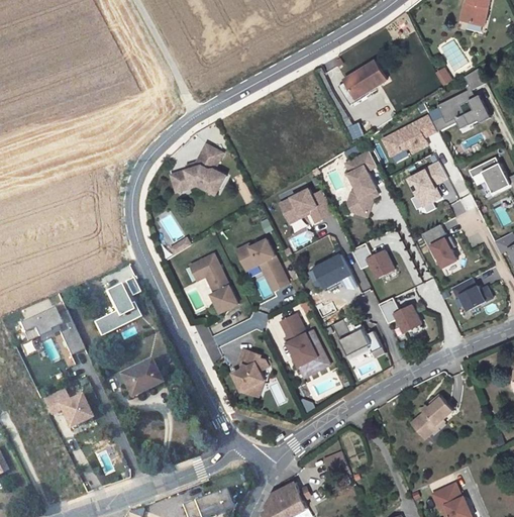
[(461,0),(458,18),(479,22),(483,0),(461,0)]
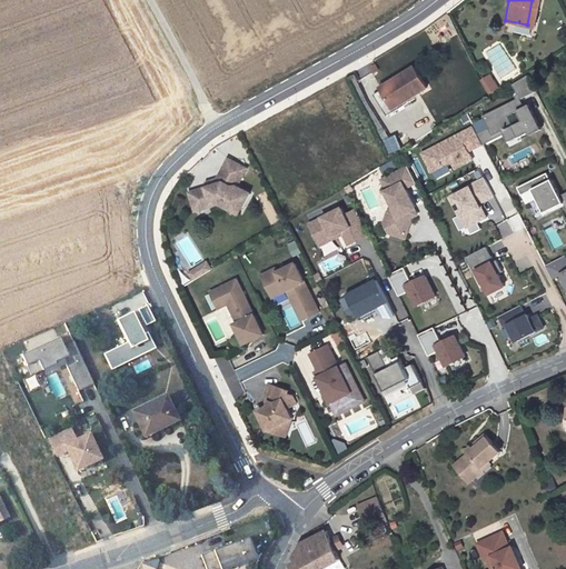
[(529,35),(530,27),(505,23),(504,31),(529,35)]
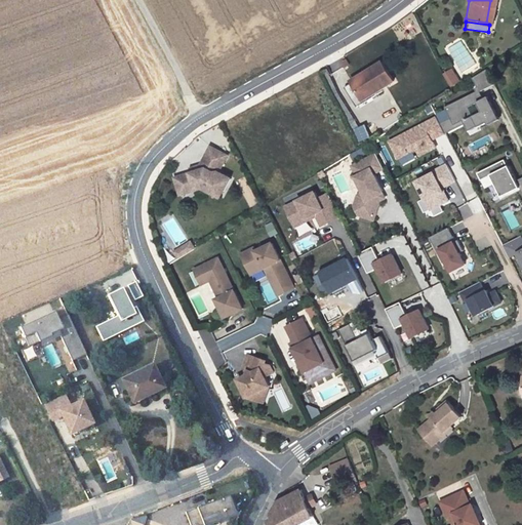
[(380,63),(350,81),(351,83),(343,88),(353,106),(373,93),(393,82),(380,63)]
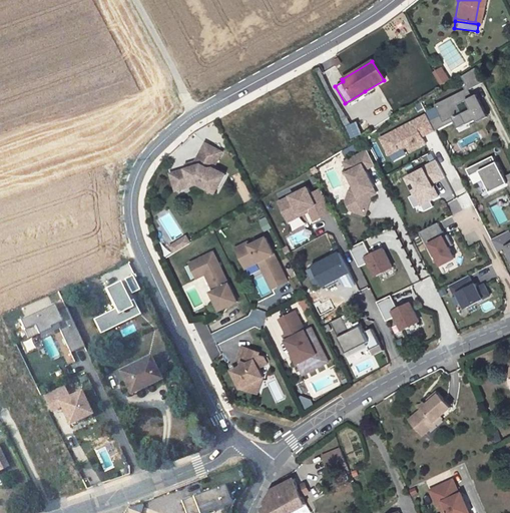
[(471,97),(467,89),(481,82),(474,67),(460,76),(464,85),(462,86),(463,89),(432,104),(438,115),(441,122),(451,117),(453,120),(456,128),(481,116),(473,101),(467,104),(469,109),(460,113),(456,104),(465,100),(471,97)]
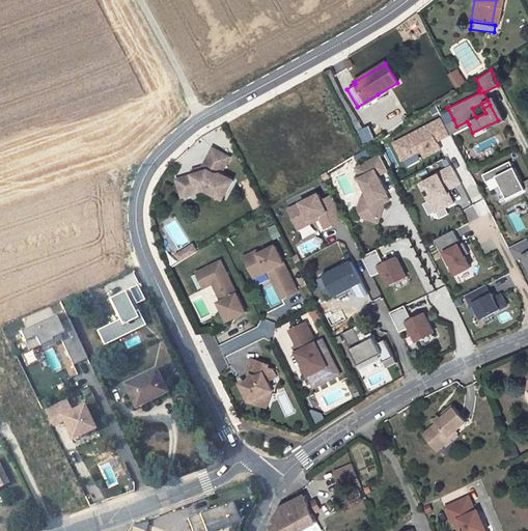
[(454,71),(447,76),(454,88),(463,83),(454,71)]
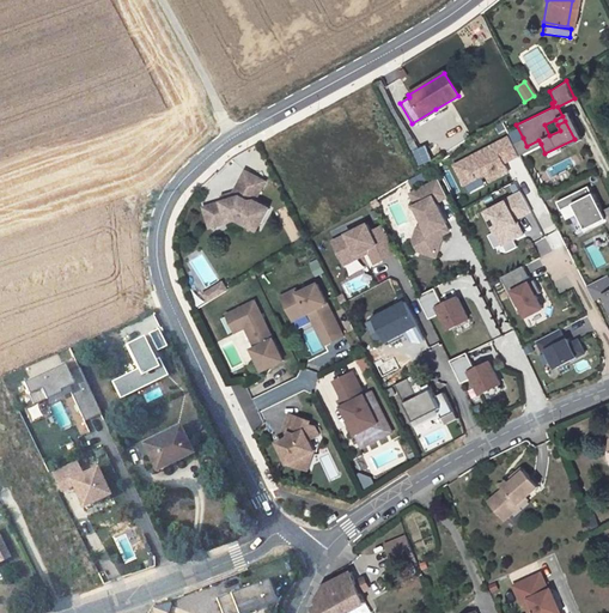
[(436,109),(412,123),(414,127),(438,113),(436,109)]
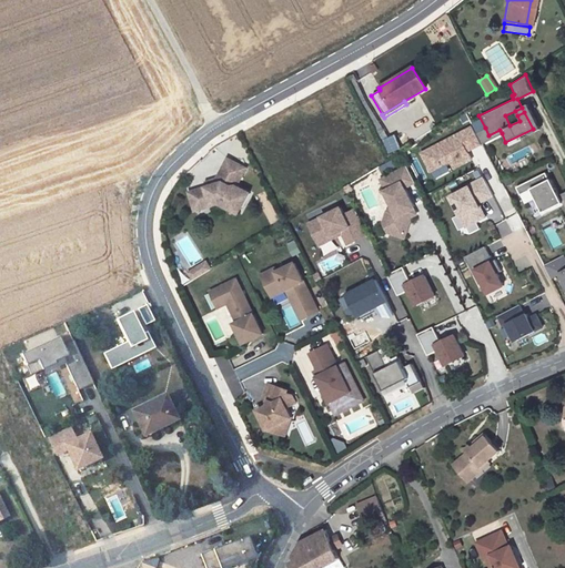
[(470,159),(466,151),(480,143),(472,127),(420,152),(430,171),(450,160),(453,168),(470,159)]
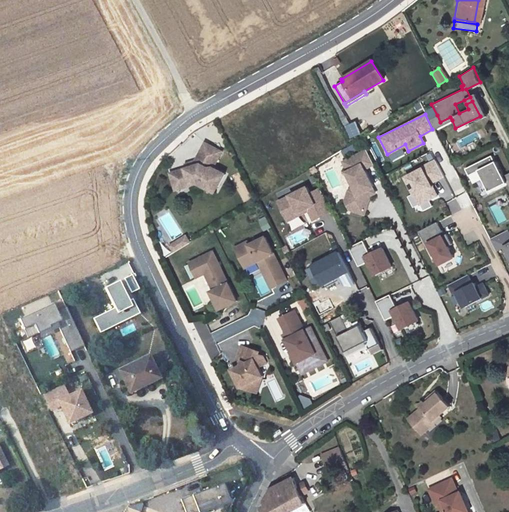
[(433,130),(452,120),(450,117),(440,122),(437,115),(428,120),(433,130)]
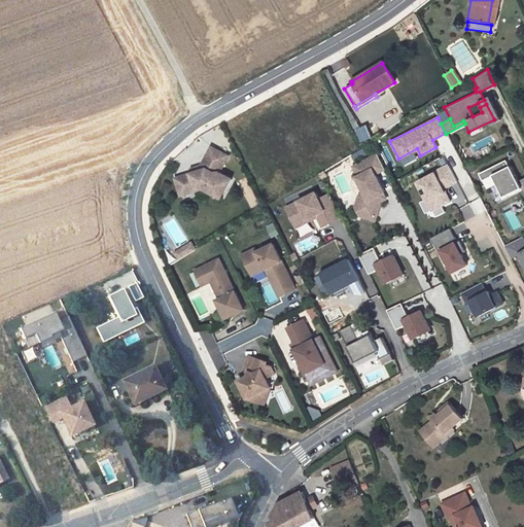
[(352,131),(358,142),(368,138),(361,127),(356,129),(352,131)]
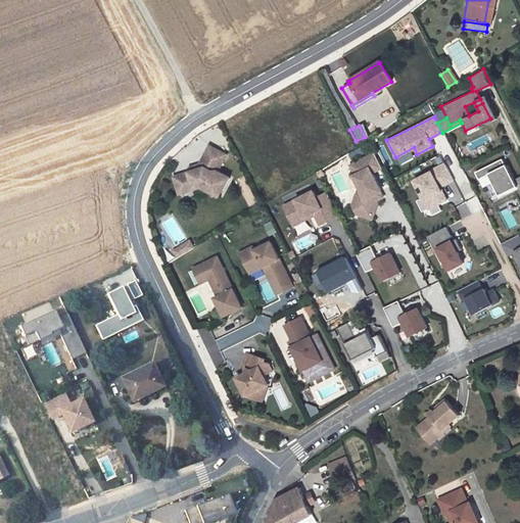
[(225,155),(209,145),(198,163),(198,168),(189,170),(172,174),(176,191),(198,186),(206,191),(209,187),(219,192),(227,179),(216,172),(225,155)]
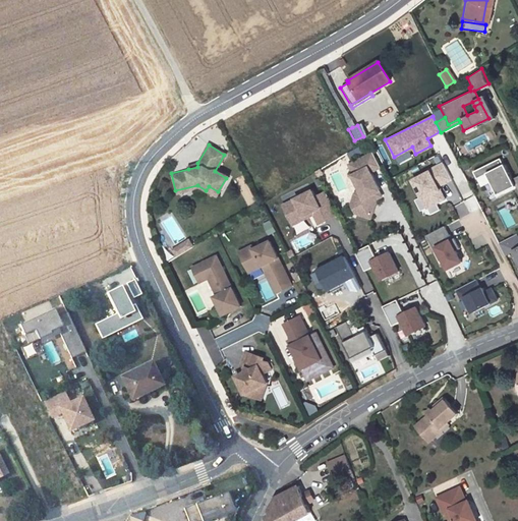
[(371,152),(348,164),(352,173),(351,174),(358,188),(362,196),(360,197),(354,215),(369,219),(376,198),(372,192),(379,189),(369,172),(380,167),(371,152)]
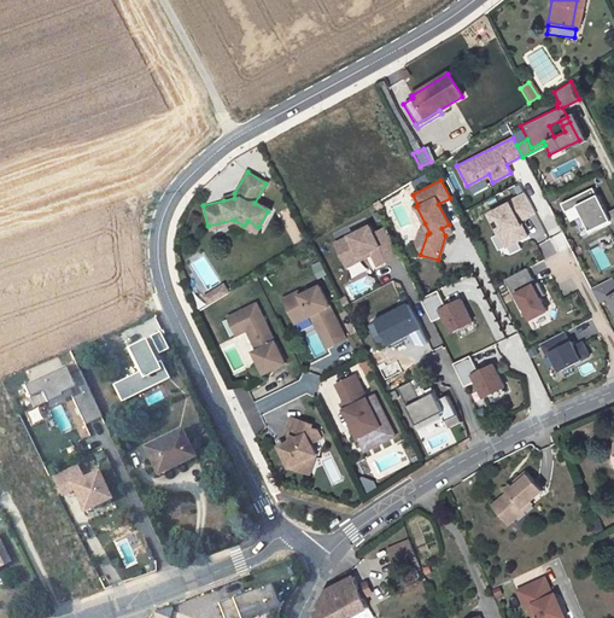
[(613,208),(606,211),(597,194),(596,196),(591,187),(560,203),(565,211),(577,205),(589,231),(604,223),(602,221),(608,217),(613,228),(613,208)]
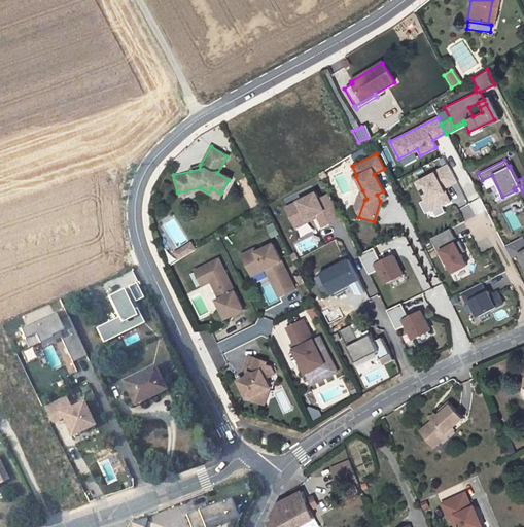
[(449,201),(442,188),(455,181),(447,165),(432,172),(433,173),(417,182),(431,210),(449,201)]
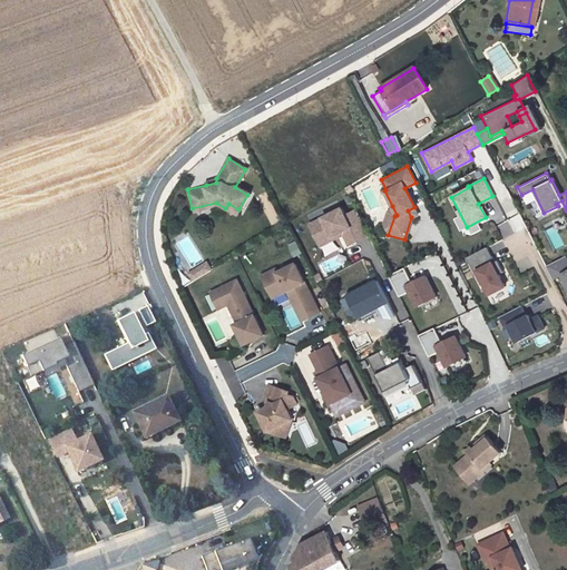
[(369,185),(358,188),(367,213),(378,208),(369,185)]
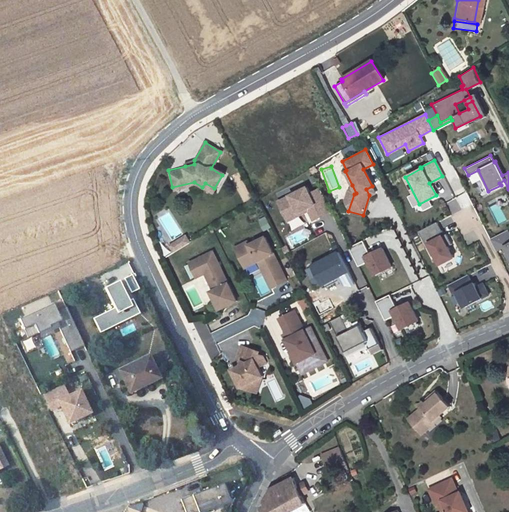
[(214,188),(205,183),(202,187),(211,193),(214,188)]
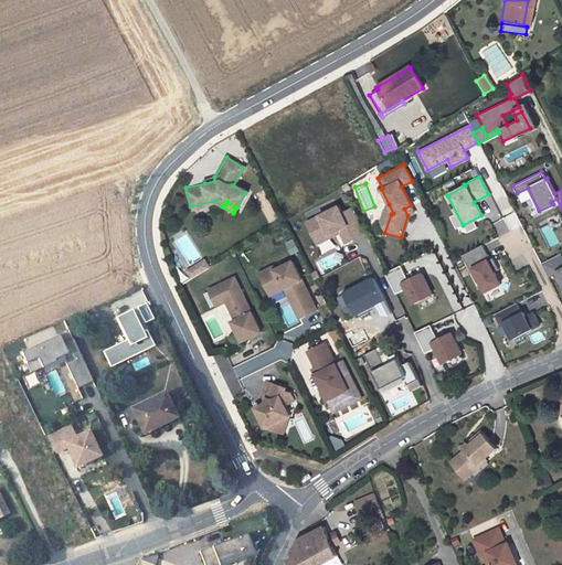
[(389,204),(382,206),(379,221),(384,233),(391,214),(393,213),(389,204)]
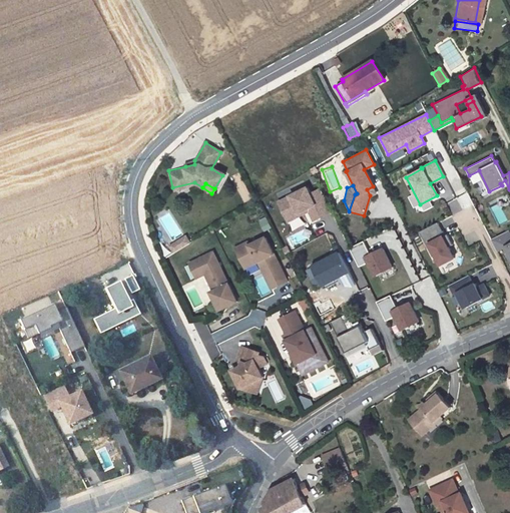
[(332,210),(323,192),(313,197),(311,193),(308,186),(279,201),(289,220),(301,214),(300,212),(308,207),(314,219),(332,210)]
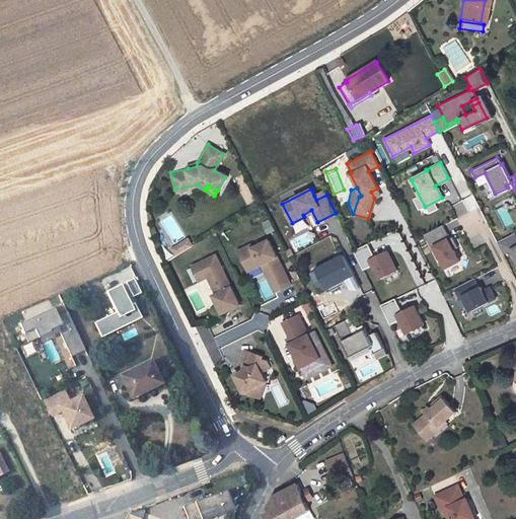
[(380,195),(377,189),(371,192),(374,198),(380,195)]
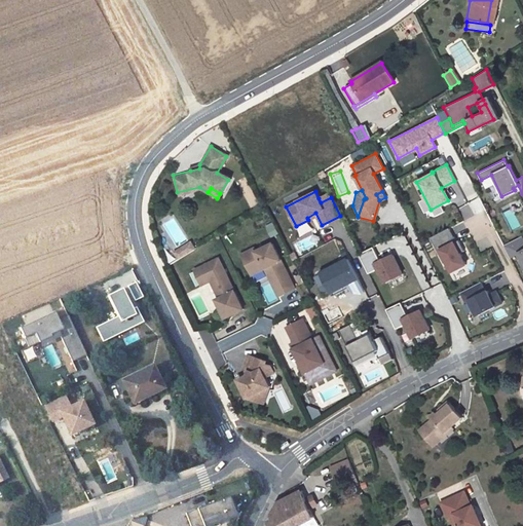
[(331,197),(329,193),(319,198),(321,202),(331,197)]
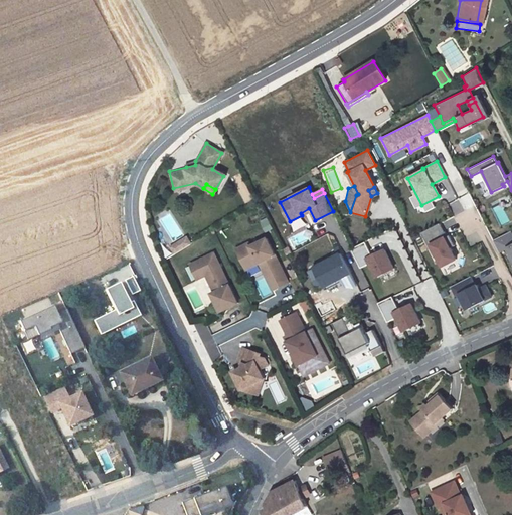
[(410,199),(415,209),(420,207),(415,196),(410,199)]
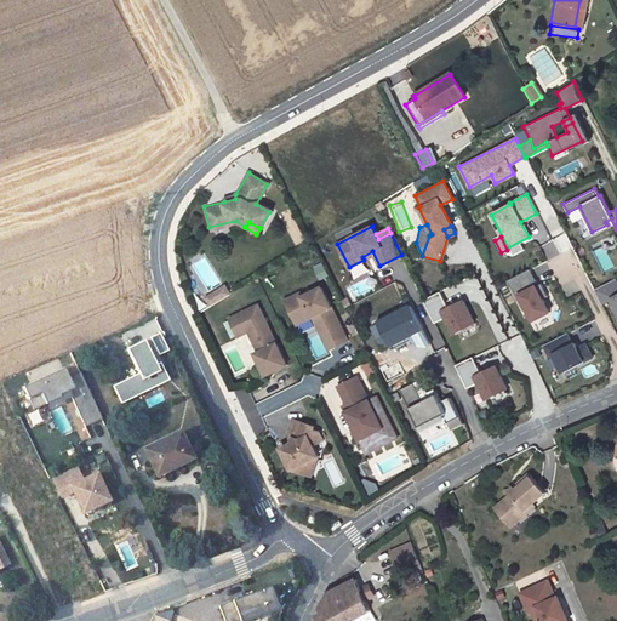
[(600,273),(611,267),(598,239),(586,245),(600,273)]
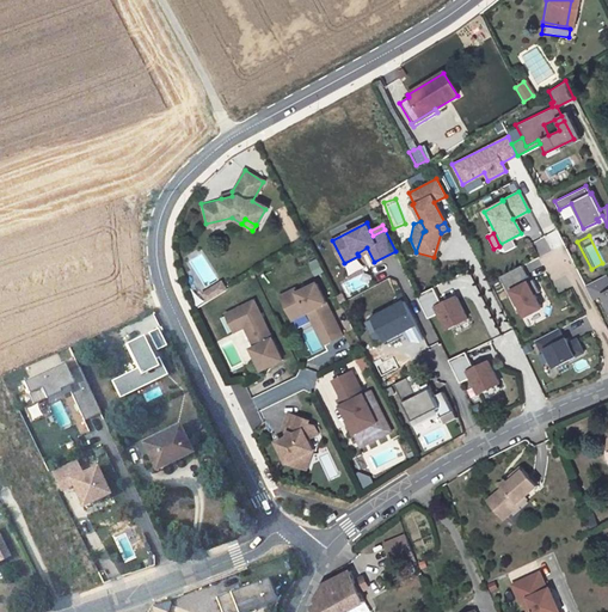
[(196,265),(203,262),(198,254),(186,259),(195,277),(201,274),(196,265)]
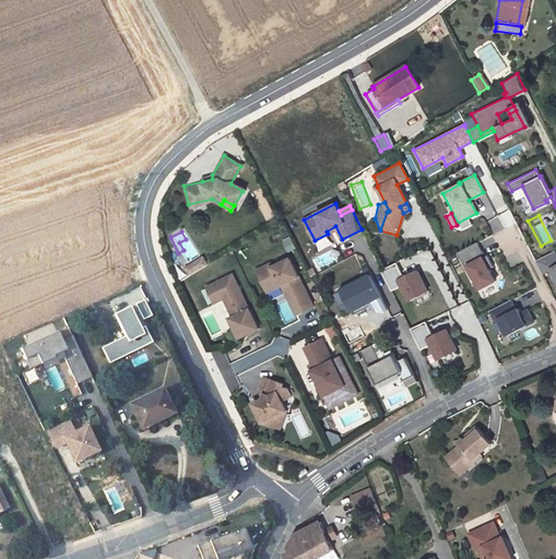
[(328,236),(332,245),(340,240),(334,232),(328,236)]
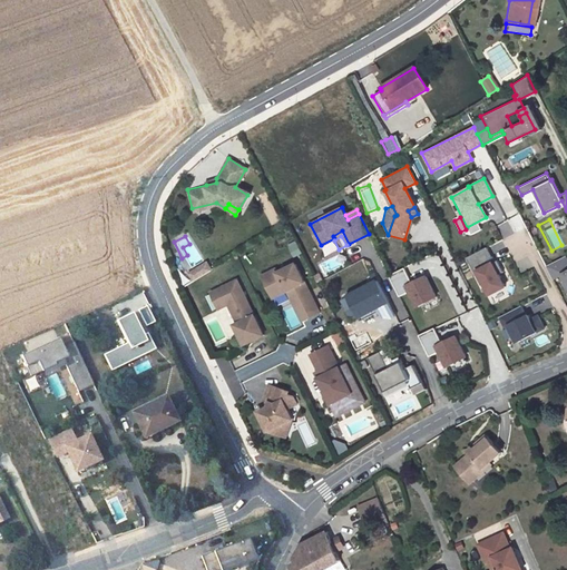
[(498,241),(491,244),(496,254),(502,251),(498,241)]
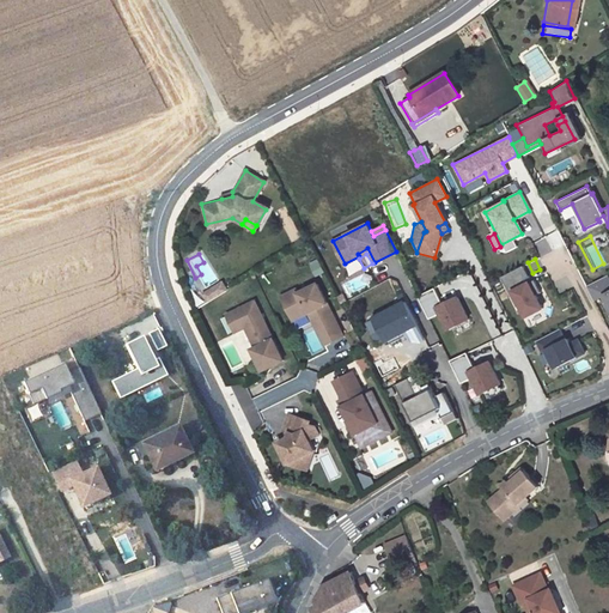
[(541,308),(534,295),(540,292),(533,279),(523,285),(521,280),(528,277),(522,265),(499,277),(515,307),(518,304),(524,316),(541,308)]
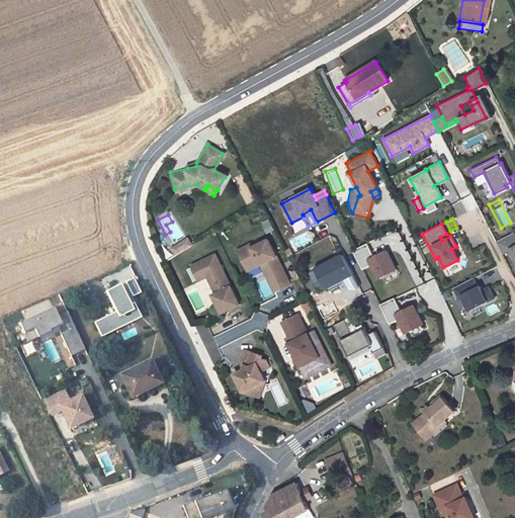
[(291,248),(312,241),(308,229),(287,236),(291,248)]
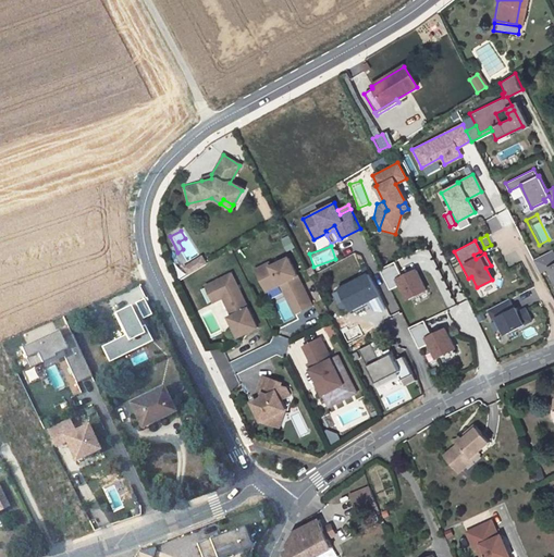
[(553,256),(551,250),(532,260),(539,272),(549,268),(553,277),(553,256)]
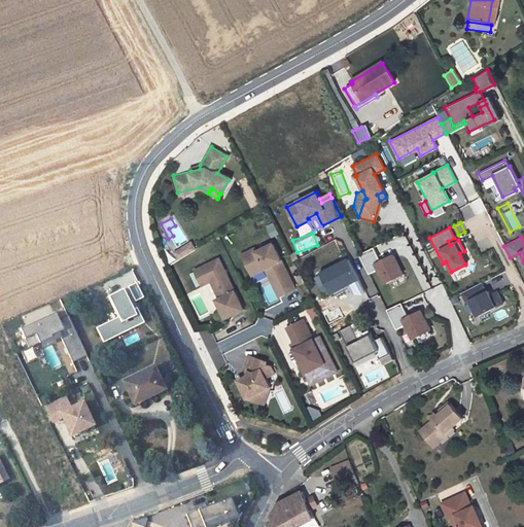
[(188,243),(177,250),(182,257),(193,250),(188,243)]
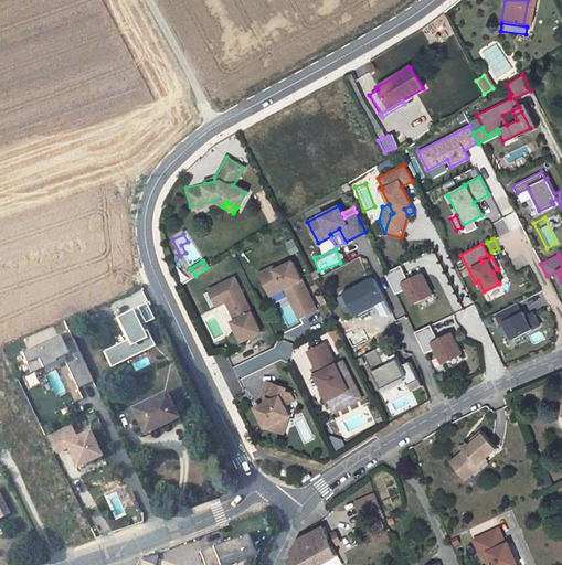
[(273,266),(258,274),(268,295),(284,288),(287,286),(303,316),(316,309),(292,262),(274,270),(273,266)]
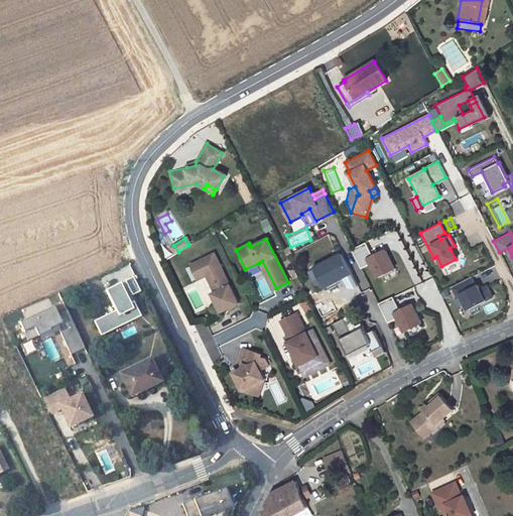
[(366,242),(352,249),(361,268),(371,263),(377,277),(394,268),(385,249),(373,255),(366,242)]
